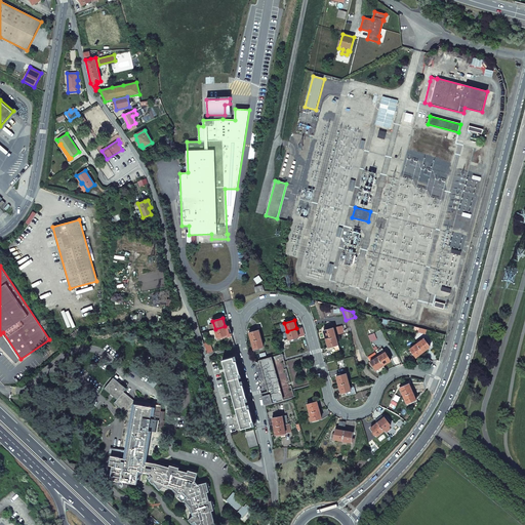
[(215,329),(217,337),(228,334),(225,326),(215,329)]
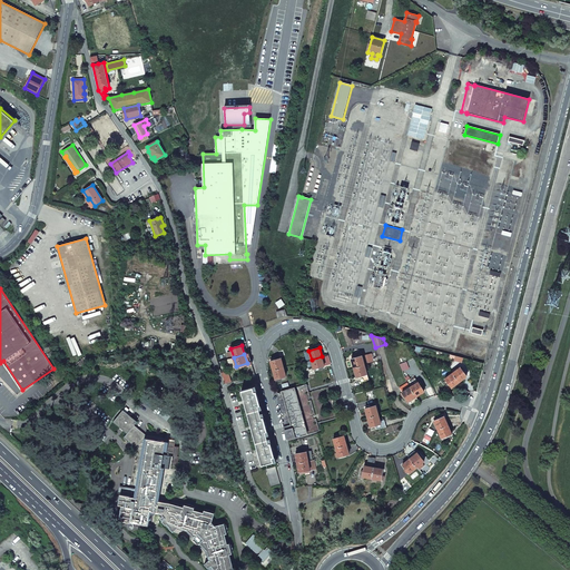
[(247,363),(236,366),(237,369),(249,364),(246,354),(244,354),(247,363)]
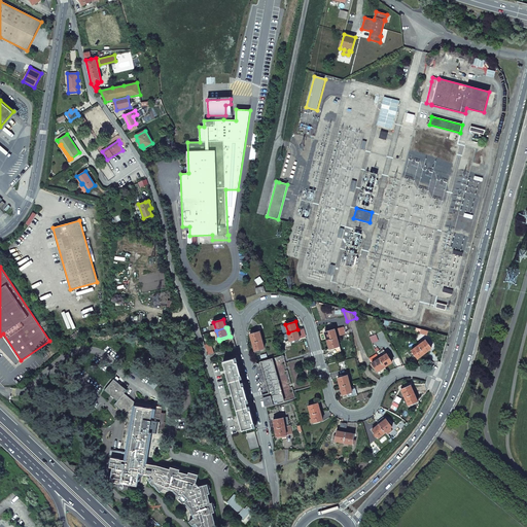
[(336,329),(338,336),(345,334),(344,327),(336,329)]
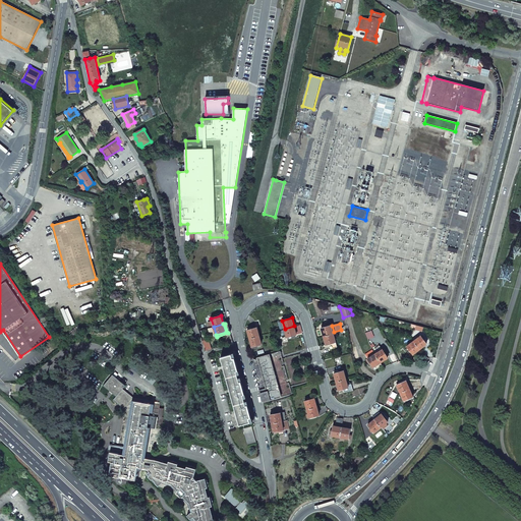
[(324,328),(322,328),(324,336),(334,334),(331,326),(326,327),(326,325),(324,326),(324,328)]
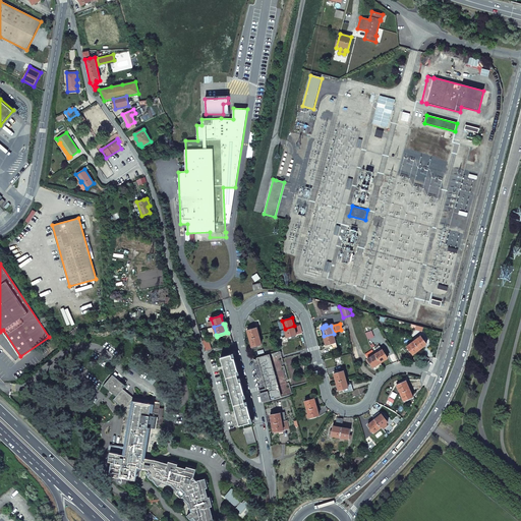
[(294,326),(285,329),(287,337),(297,335),(294,326)]
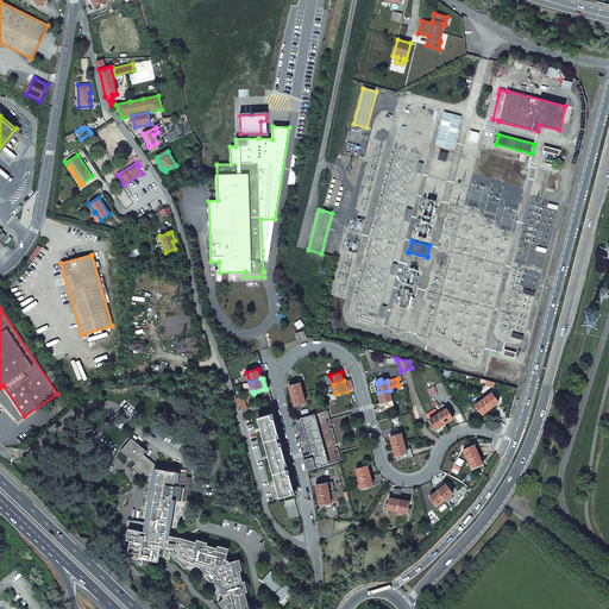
[(301,383),(289,387),(292,396),(303,393),(301,383)]
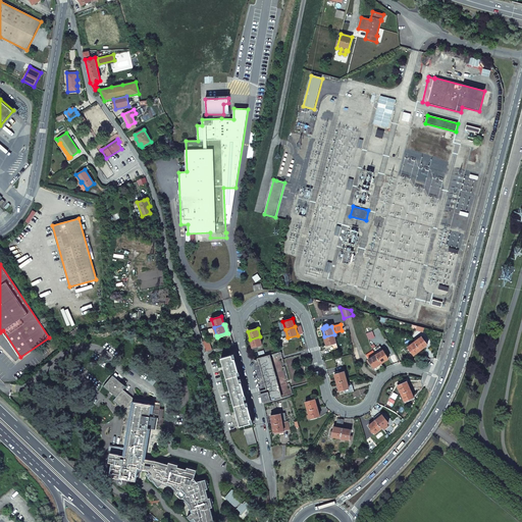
[(372,331),(366,333),(368,340),(374,337),(372,331)]
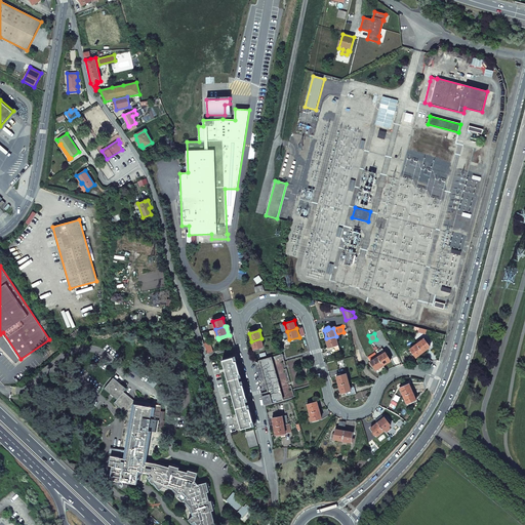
[(336,336),(326,338),(328,348),(338,345),(336,336)]
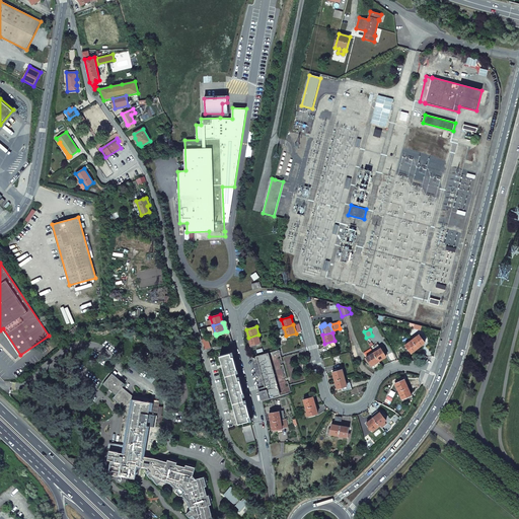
[(258,335),(248,338),(251,346),(261,343),(258,335)]
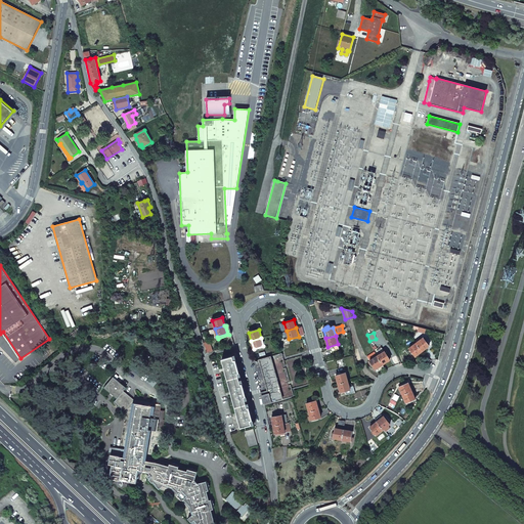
[(416,356),(429,346),(423,338),(409,348),(416,356)]
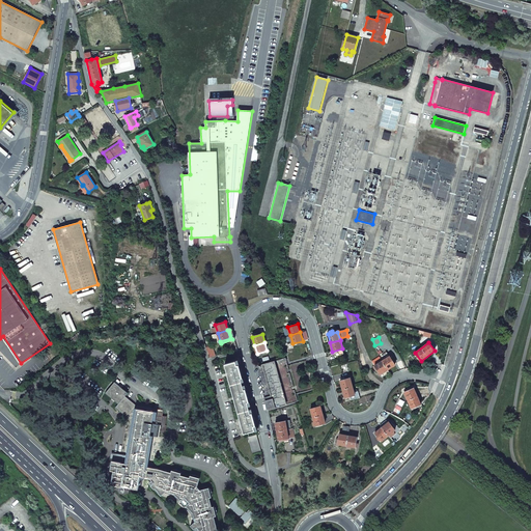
[(395,364),(390,356),(383,361),(388,369),(395,364)]
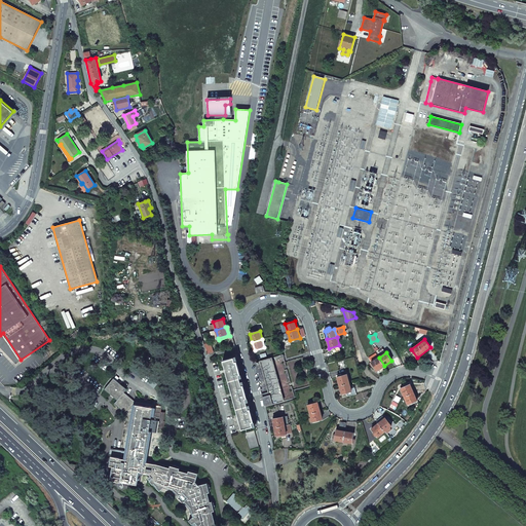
[(241,428),(253,426),(233,358),(223,361),(241,428)]
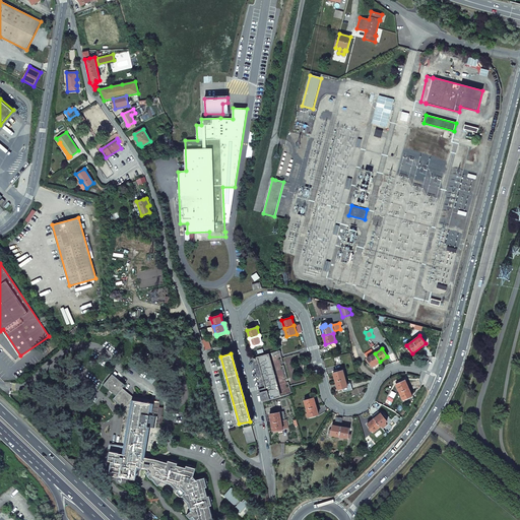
[(368,358),(367,358),(373,367),(380,362),(375,353),(368,358)]
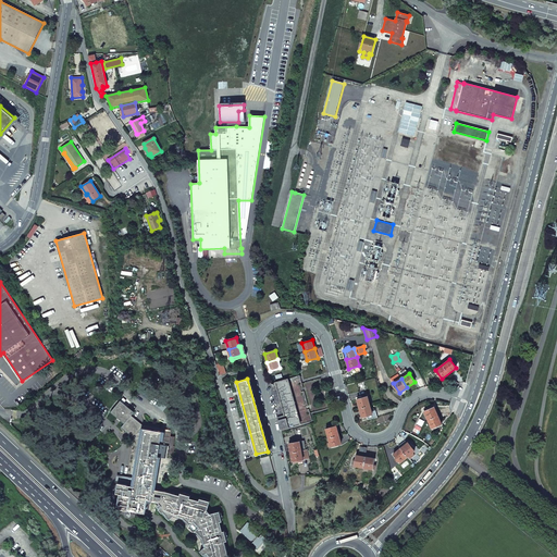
[(300,424),(288,380),(271,384),(280,412),(277,413),(282,430),(300,424)]
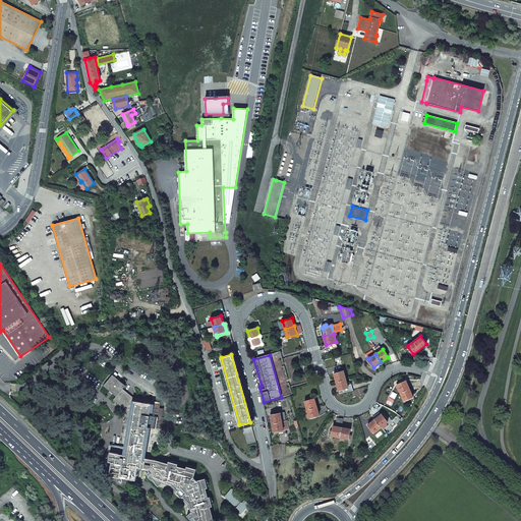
[(129,367),(138,374),(142,369),(133,362),(129,367)]
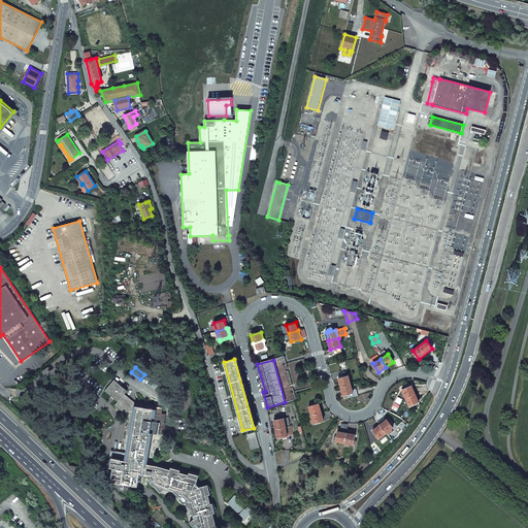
[(349,375),(338,378),(340,387),(351,384),(349,375)]
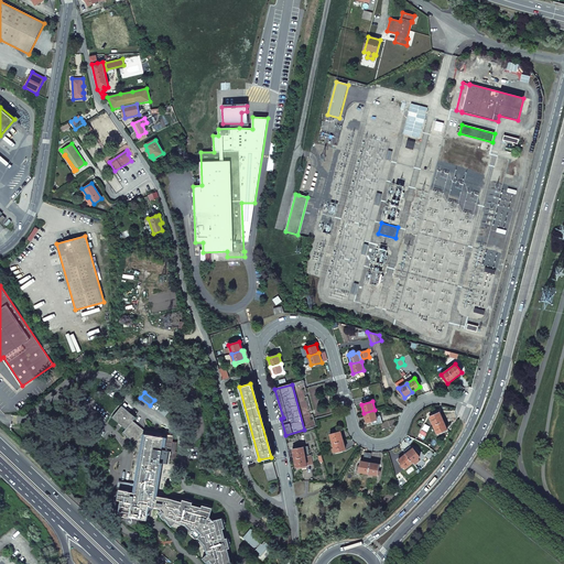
[(136,418),(122,405),(112,418),(126,429),(132,421),(136,418)]
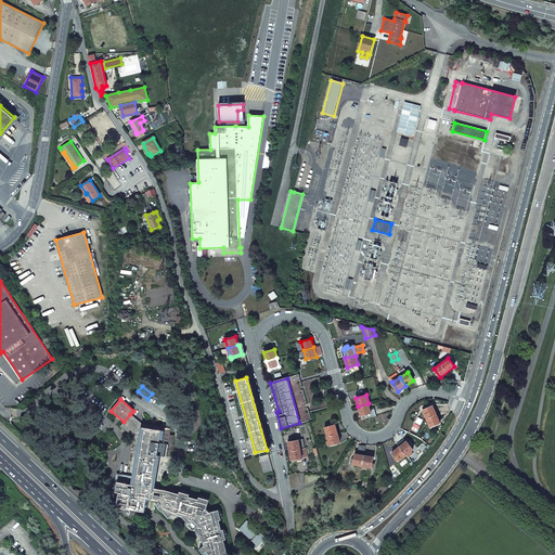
[(369,403),(358,407),(361,415),(371,412),(369,403)]
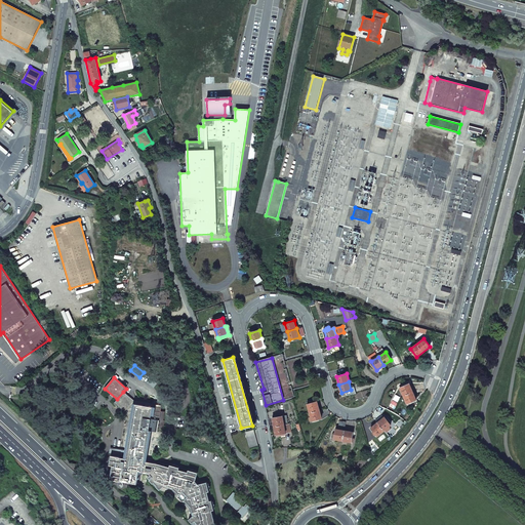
[(403,396),(412,392),(409,384),(400,388),(403,396)]
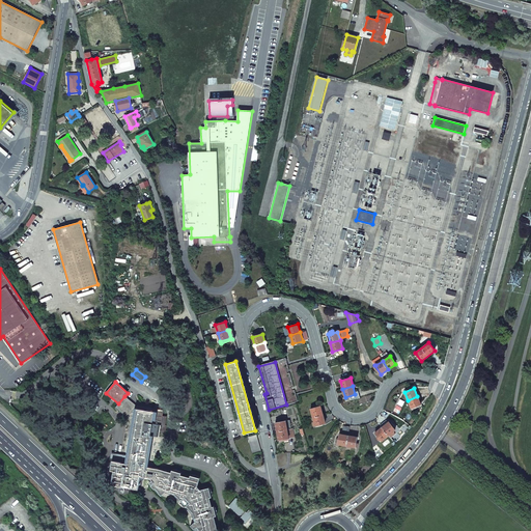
[(147,467),(152,440),(152,436),(159,437),(159,432),(165,434),(166,425),(165,425),(166,417),(162,416),(163,412),(163,411),(136,406),(124,396),(118,403),(115,408),(130,419),(133,420),(129,444),(130,444),(130,447),(128,447),(126,463),(127,463),(126,473),(141,475),(140,478),(144,478),(144,477),(146,466),(147,467)]
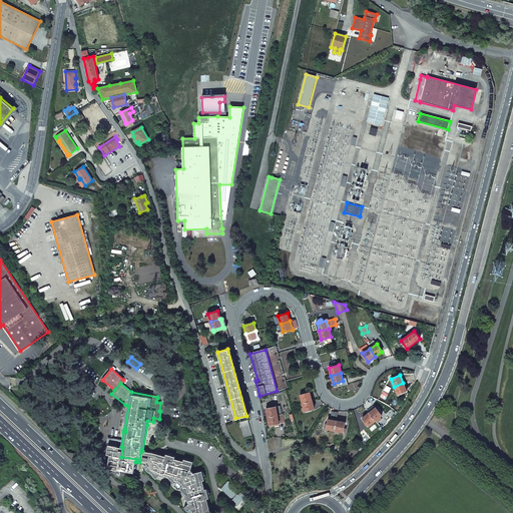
[(398,395),(407,391),(403,383),(394,387),(398,395)]
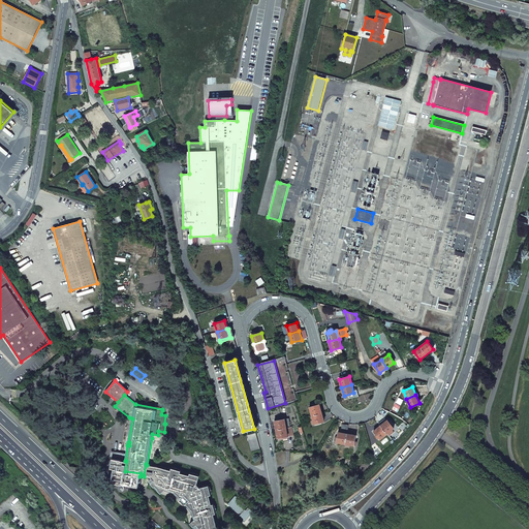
[(312,415),(321,413),(319,404),(309,407),(312,415)]
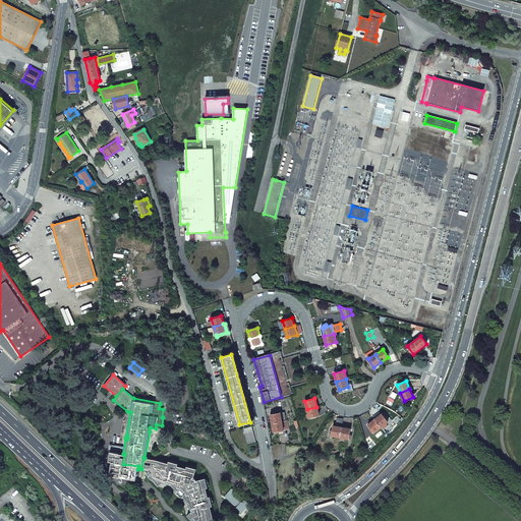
[(320,415),(316,407),(307,409),(309,417),(320,415)]
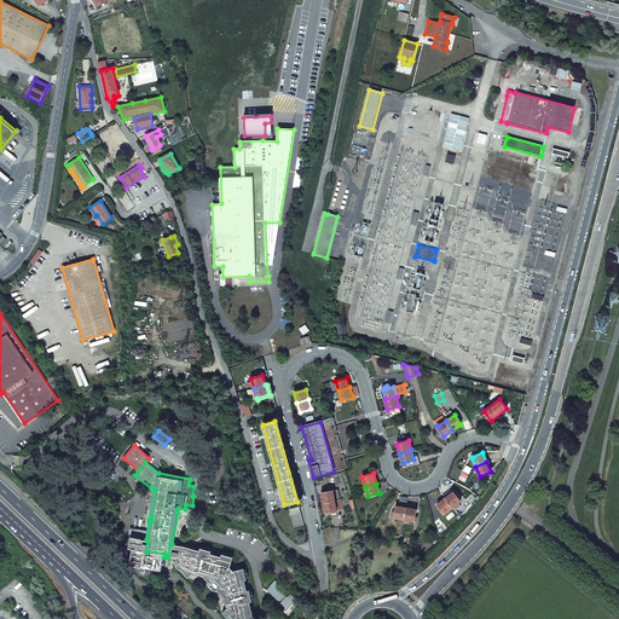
[(335,501),(333,491),(322,492),(323,503),(335,501)]
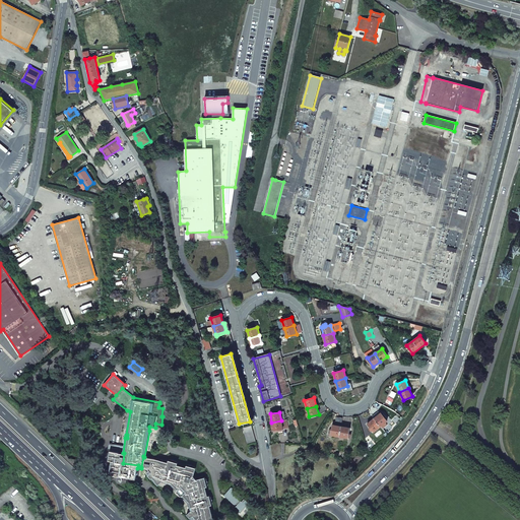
[(374,418),(380,427),(387,420),(381,413),(380,413),(377,415),(376,414),(373,416),(375,417),(374,418)]
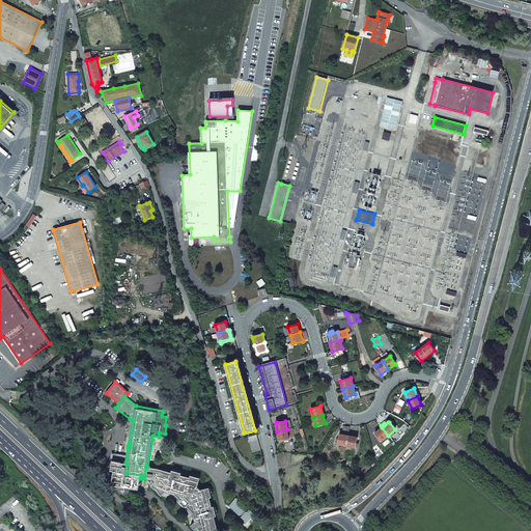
[(382,441),(388,436),(382,427),(375,432),(382,441)]
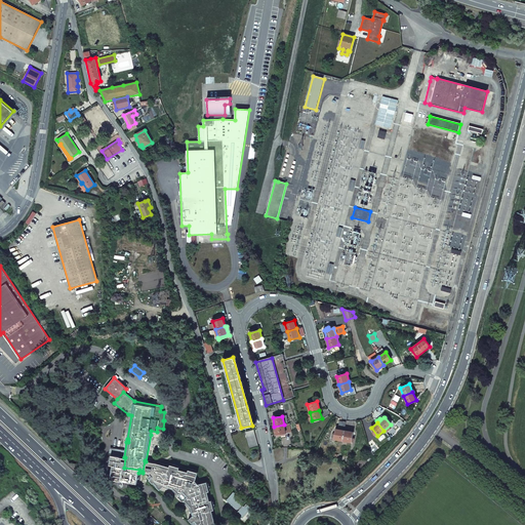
[(285,434),(284,425),(274,427),(276,435),(280,434),(285,434)]
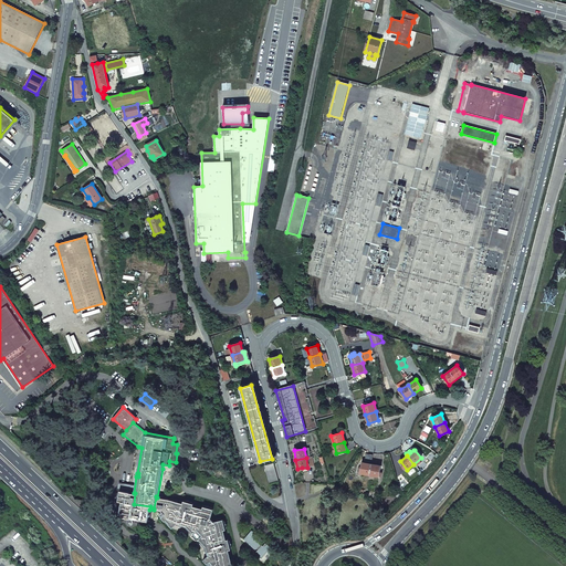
[(369,475),(371,464),(365,463),(362,462),(360,473),(369,475)]
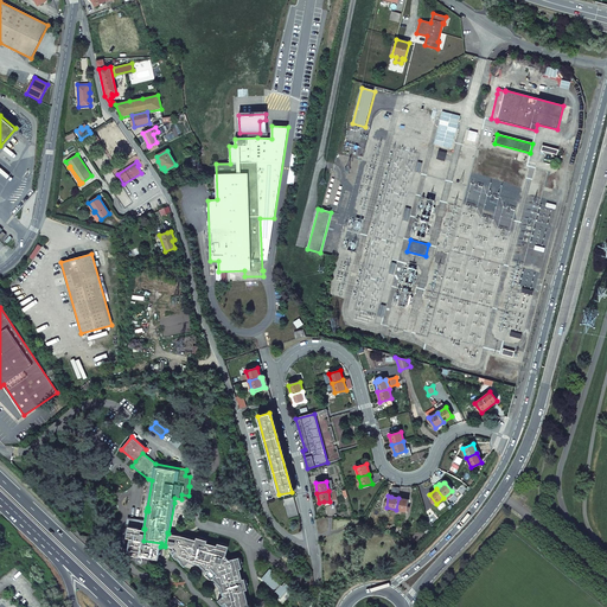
[(288,518),(298,516),(293,498),(283,500),(288,518)]
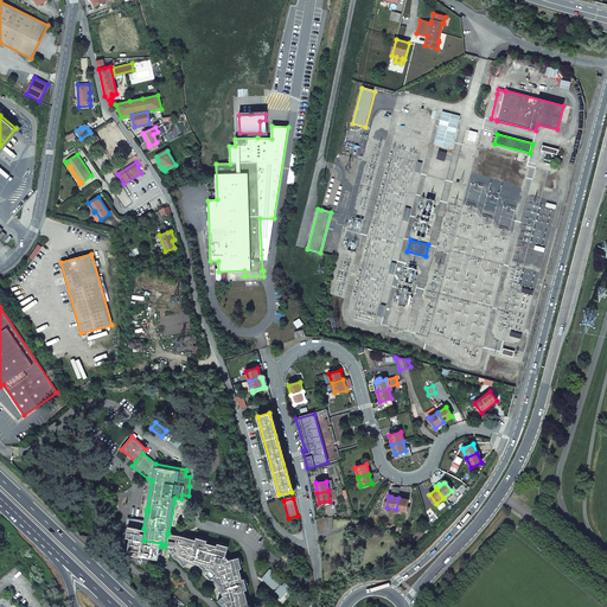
[(408,499),(398,498),(396,510),(407,511),(408,499)]
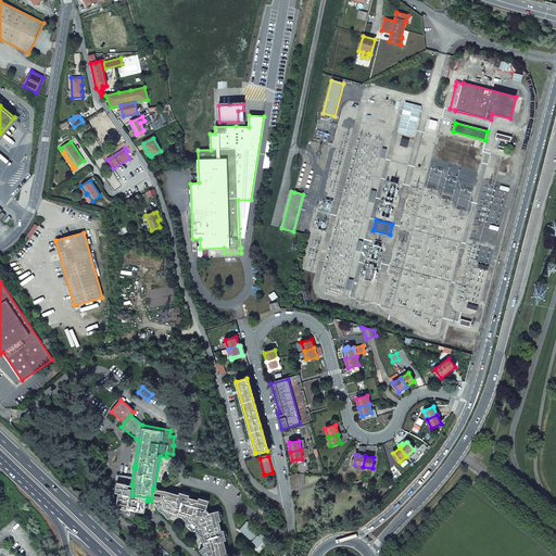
[(116,507),(128,509),(127,509),(126,510),(125,512),(125,513),(126,515),(126,516),(127,516),(128,516),(129,516),(130,515),(131,514),(131,513),(131,512),(130,510),(129,509),(144,513),(146,508),(147,506),(147,505),(147,501),(148,497),(131,495),(133,484),(131,484),(127,484),(127,483),(117,482),(116,492),(119,493),(116,507)]
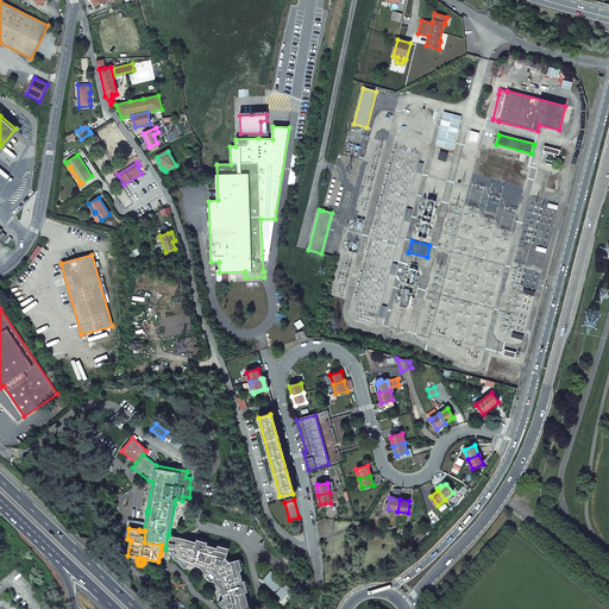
[(200,565),(207,572),(207,577),(211,581),(214,581),(221,588),(224,597),(219,602),(223,607),(224,606),(226,608),(243,608),(250,608),(246,591),(249,591),(245,579),(243,581),(240,570),(243,570),(240,559),(237,559),(237,557),(236,556),(234,553),(232,552),(231,551),(228,551),(228,547),(218,545),(218,547),(207,544),(208,541),(196,539),(196,541),(181,537),(169,535),(168,534),(165,547),(173,548),(176,553),(173,557),(177,560),(179,559),(182,563),(181,564),(184,567),(190,563),(200,565)]
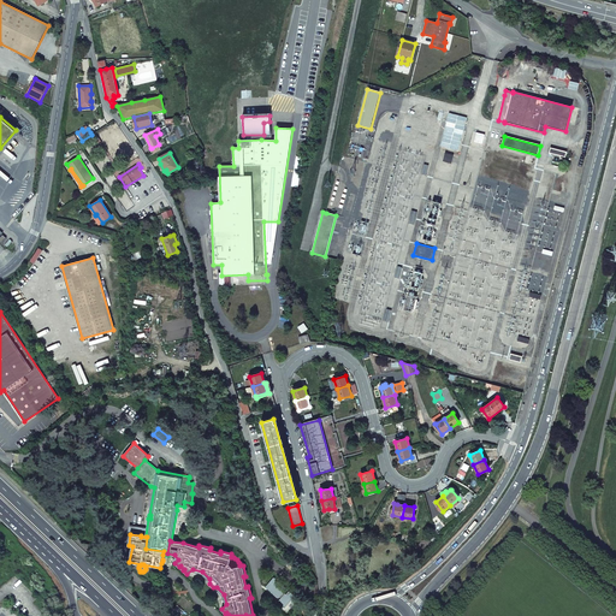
[(286,588),(274,578),(271,582),(272,584),(267,588),(279,598),(280,597),(283,598),(279,603),(285,608),(295,596),(290,591),(286,594),(285,593),(285,594),(283,593),(286,588)]
